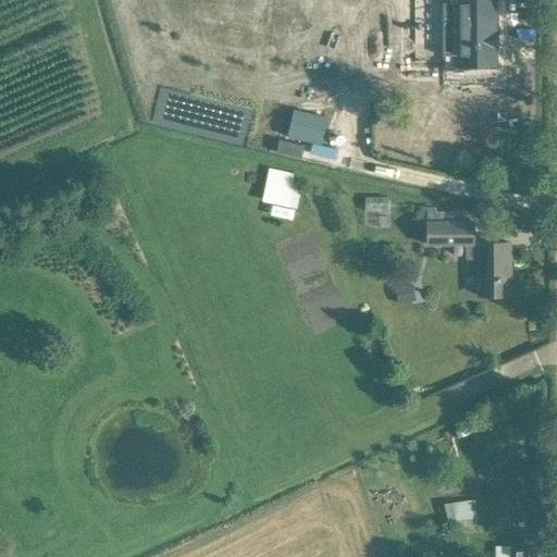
[(489,33),(494,33),(493,0),(447,0),(447,21),(456,21),(457,64),(490,64),(489,33)]
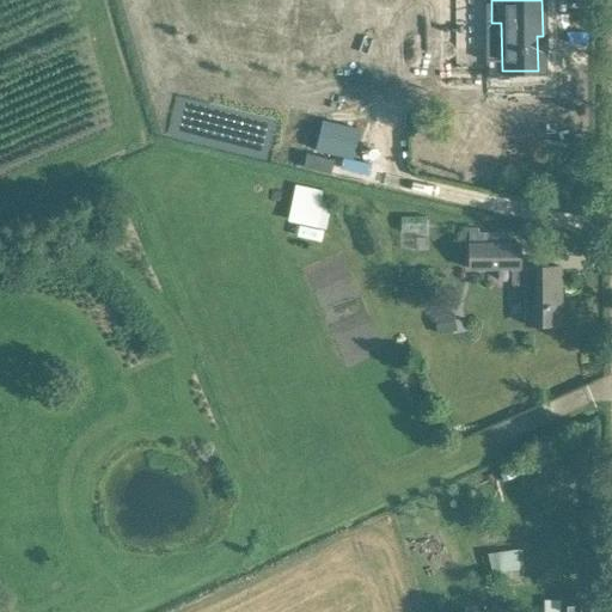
[(359,132),(323,122),(316,148),(353,158),(359,132)]
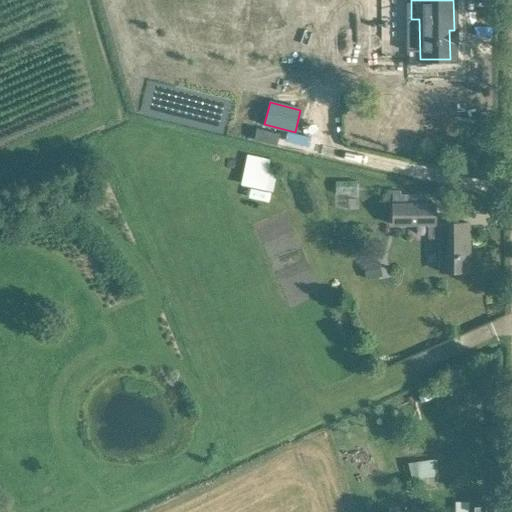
[(434,204),(421,204),(421,193),(400,194),(400,190),(392,190),(392,204),(393,225),(428,225),(428,238),(439,238),(439,271),(467,271),(467,248),(469,248),(469,223),(438,224),(434,224),(434,204)]
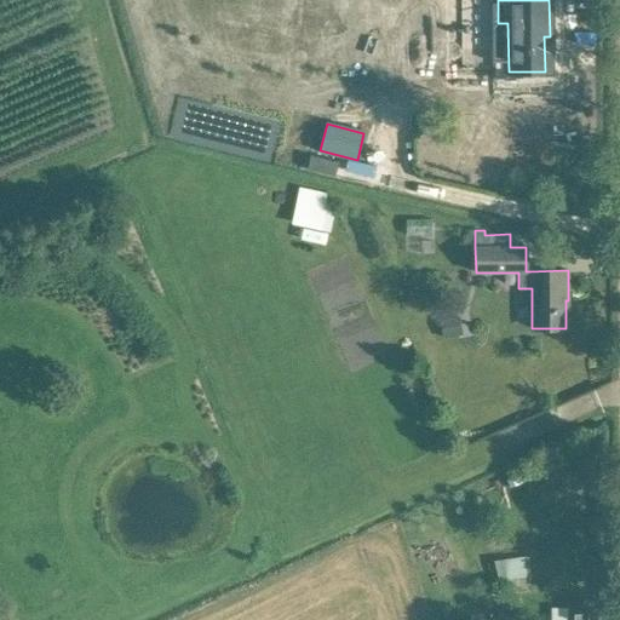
[(495,561),(499,580),(530,575),(528,556),(495,561)]
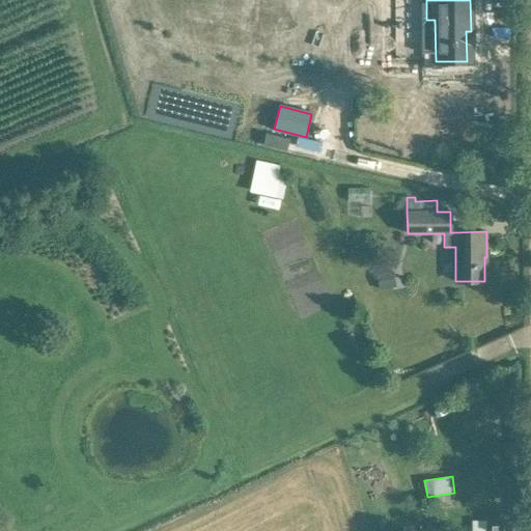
[(518,530),(518,519),(497,519),(487,519),(486,530),(518,530)]
